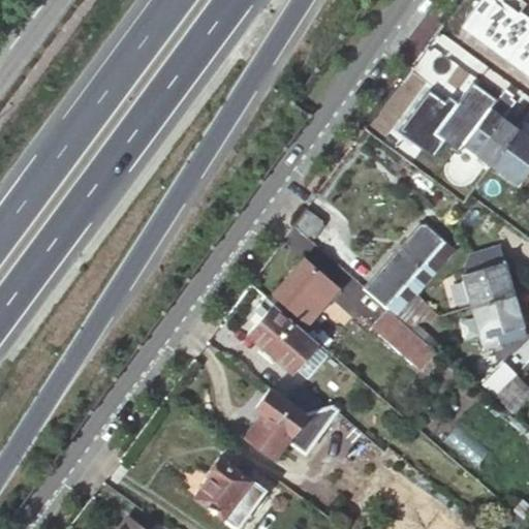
[(528,70),(528,35),(526,33),(505,59),(528,73),(528,70)]
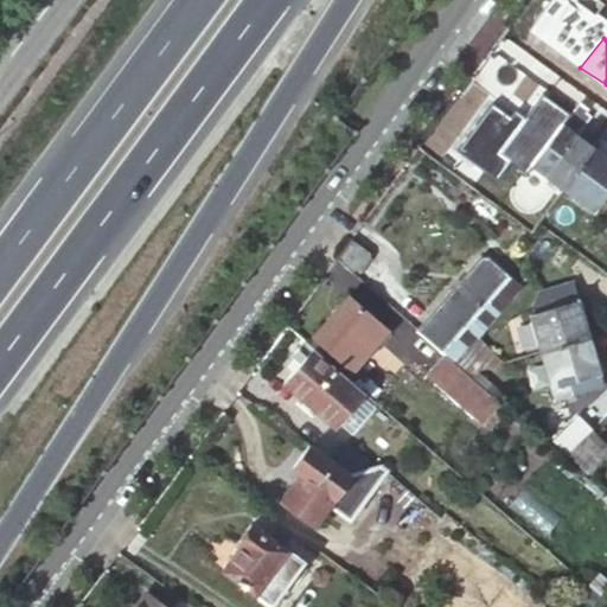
[(562,190),(593,147),(576,136),(561,126),(569,114),(541,94),(496,154),(525,176),(530,168),(562,190)]
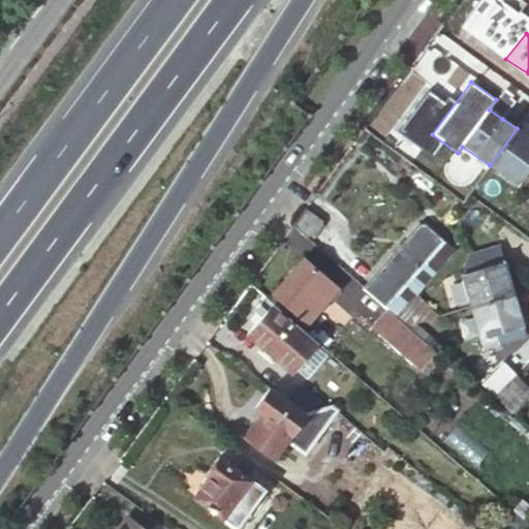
[(489,110),(502,119),(518,97),(514,94),(518,89),(508,82),(496,99),(489,110)]
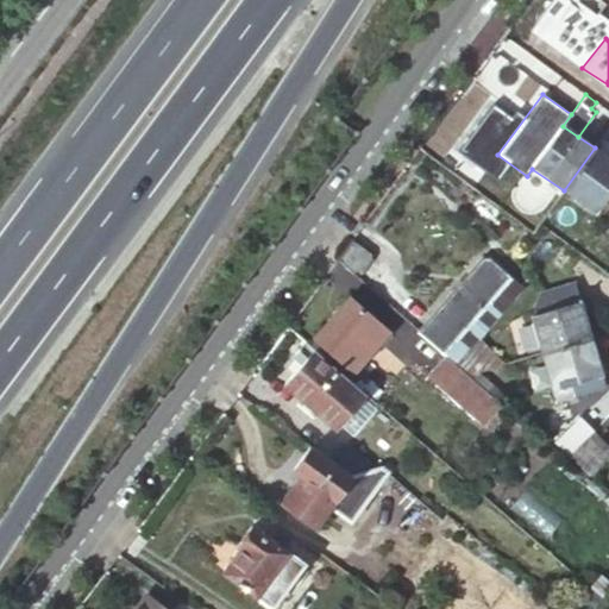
[(608,158),(595,148),(564,190),(595,214),(607,198),(608,199),(608,158)]
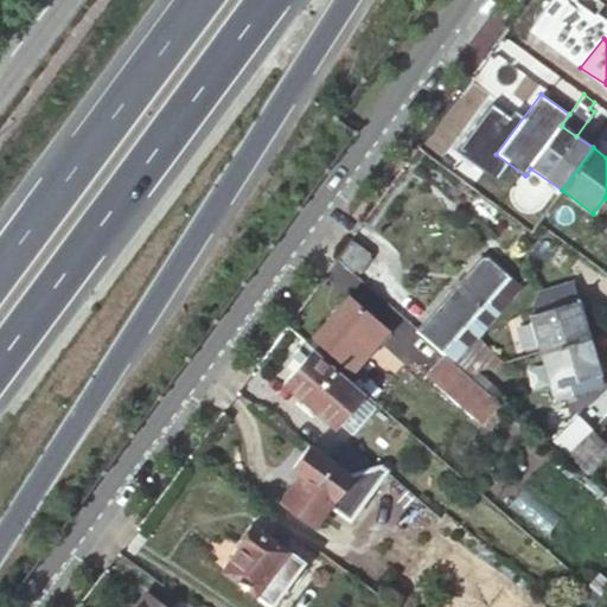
[(350,238),(334,260),(355,278),(374,256),(350,238)]
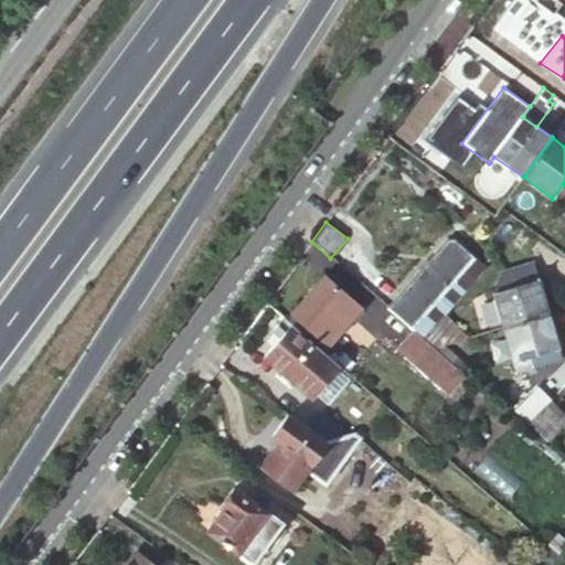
[(437,319),(483,266),(450,236),(388,309),(414,330),(422,337),(437,319)]
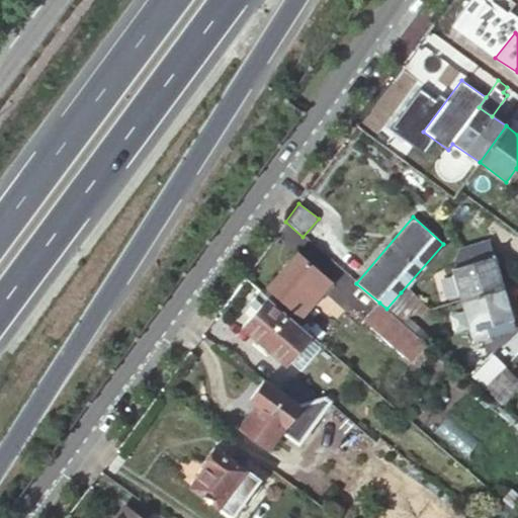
[(502,287),(503,287),(488,240),(458,250),(462,265),(450,268),(459,300),(502,287)]
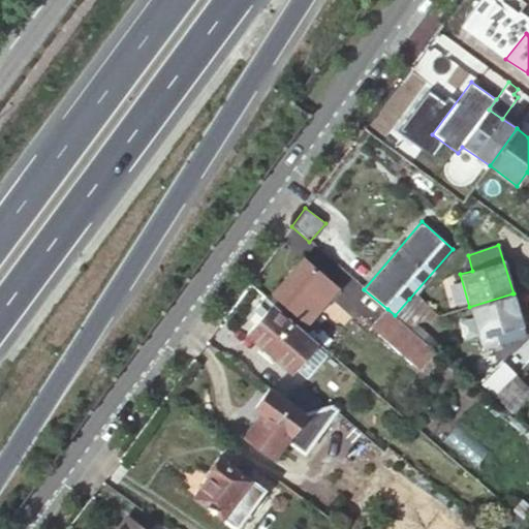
[(273,292),(306,321),(307,322),(337,288),(302,258),(273,292)]
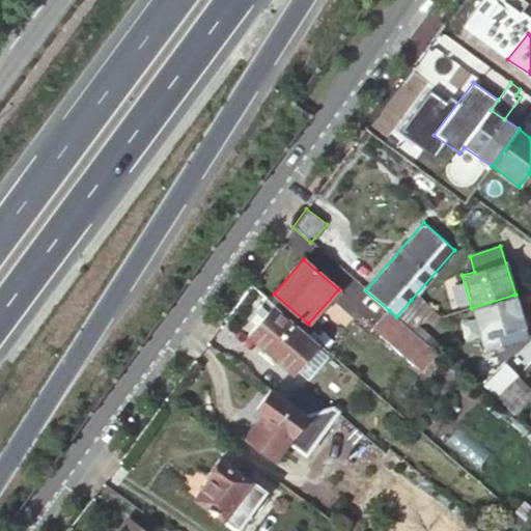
[(269,300),(301,329),(307,323),(274,294),(269,300)]
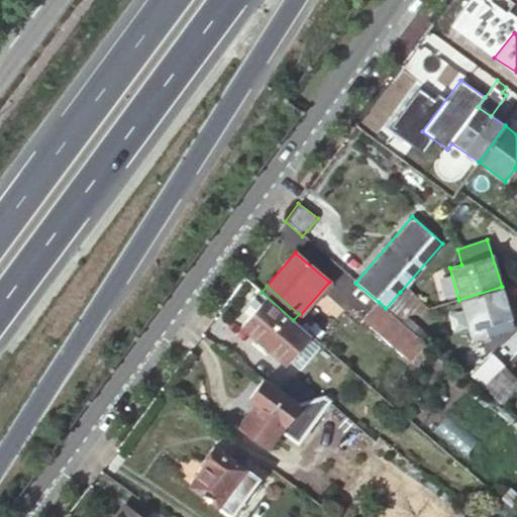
[(514,329),(502,287),(501,287),(458,300),(472,341),(514,329)]
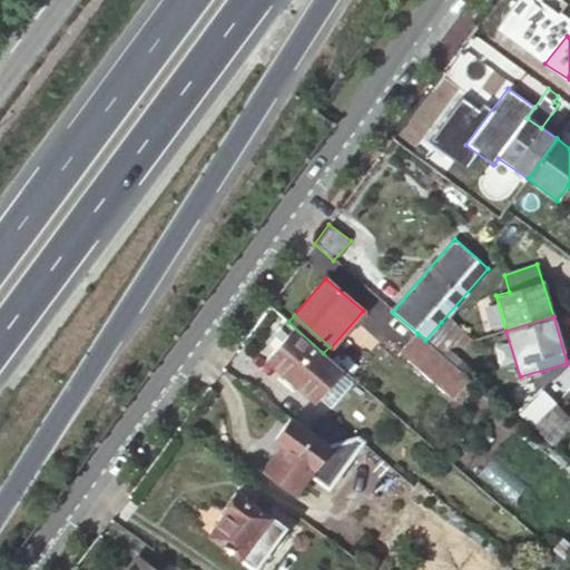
[(288,322),(285,320),(273,334),(281,341),(265,360),(313,400),(341,367),(323,353),(288,322)]
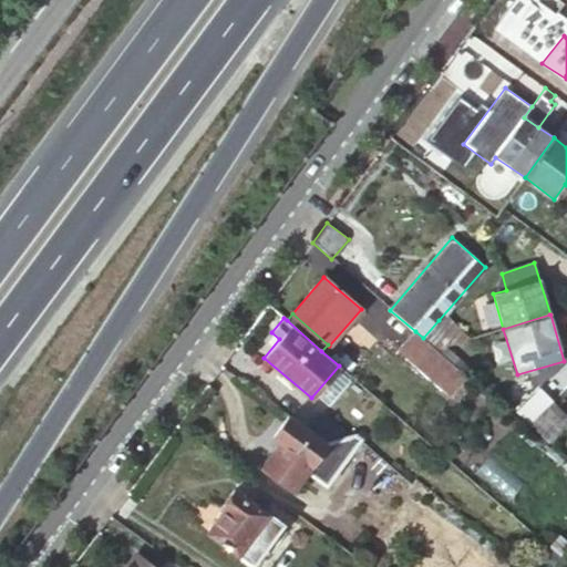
[(455,344),(439,320),(423,338),(436,350),(455,344)]
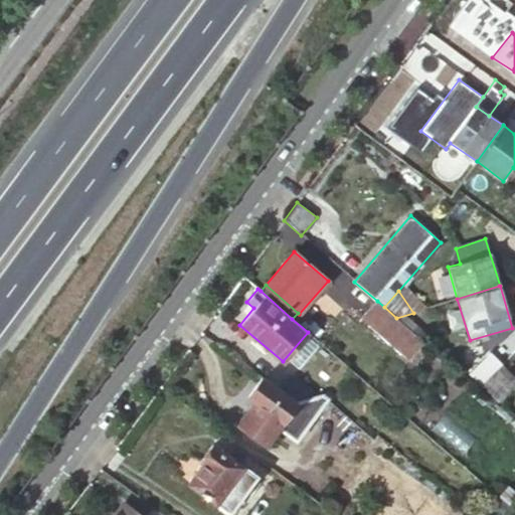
[(411,357),(424,342),(396,318),(384,307),(377,301),(364,316),(411,357)]
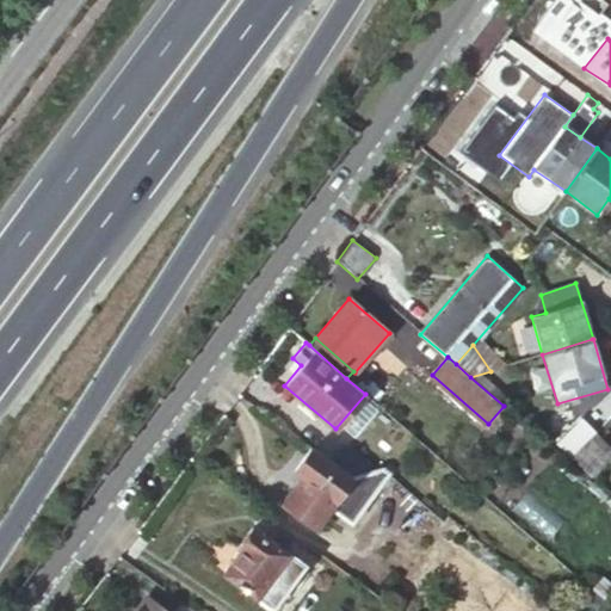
[(571,457),(596,433),(580,418),(555,442),(571,457)]
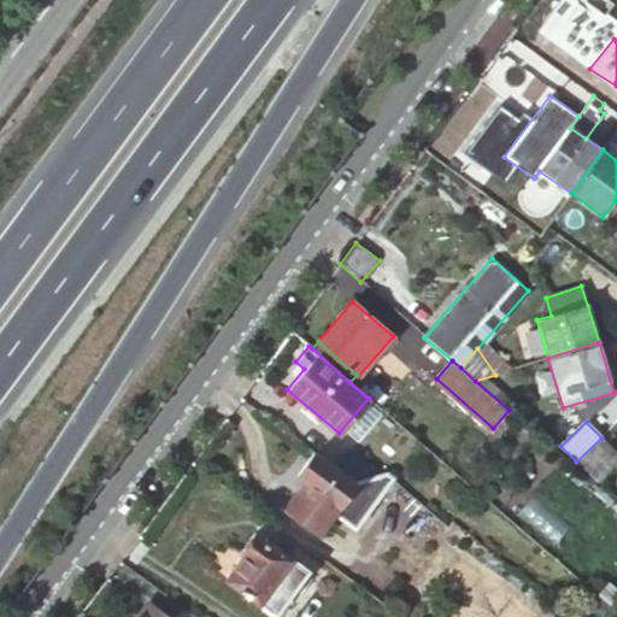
[(616,460),(616,452),(601,438),(576,462),(598,482),(616,460)]
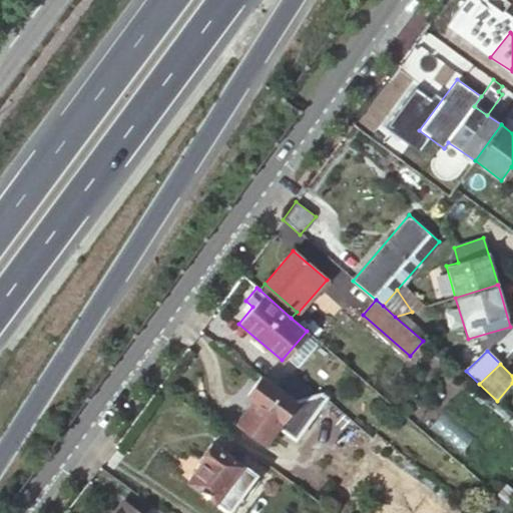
[(288,373),(274,385),(294,400),(316,394),(288,373)]
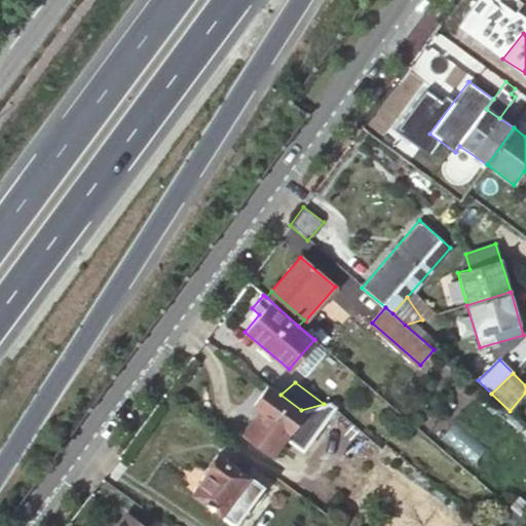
[(280,395),(267,385),(252,405),(259,409),(242,433),(270,454),(284,438),(302,451),(336,405),(333,402),(324,404),(301,410),(280,395)]
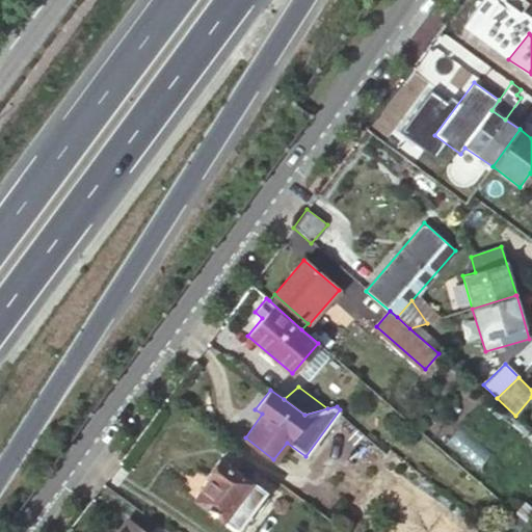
[(194,500),(236,531),(265,491),(219,458),(206,477),(209,479),(194,500)]
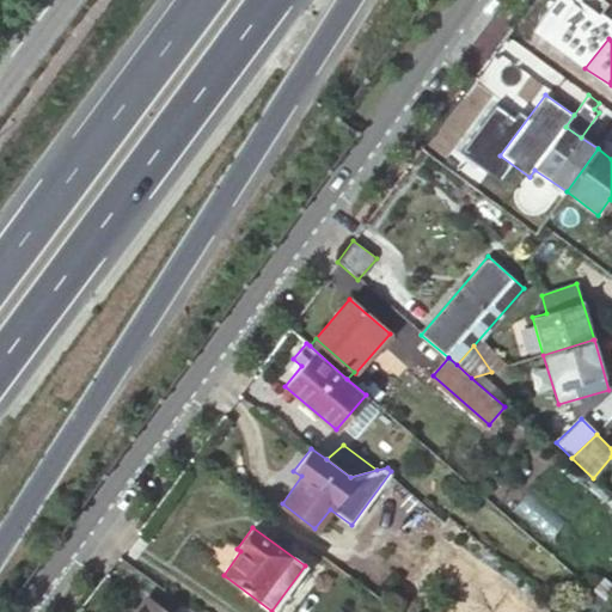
[(611,595),(611,569),(610,568),(591,588),(594,591),(604,599),(607,603),(611,595)]
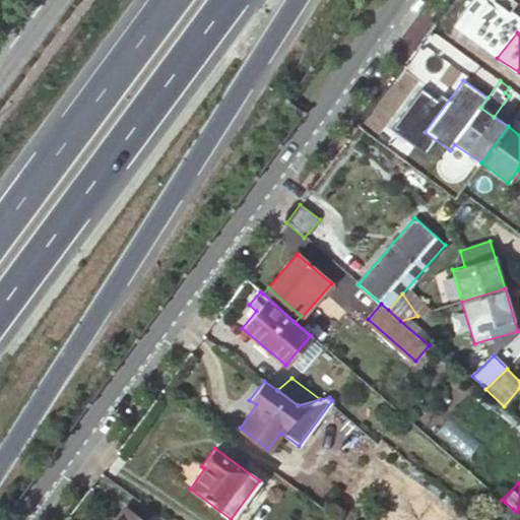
[(503,519),(513,509),(505,502),(494,514),(499,519),(497,519),(503,519)]
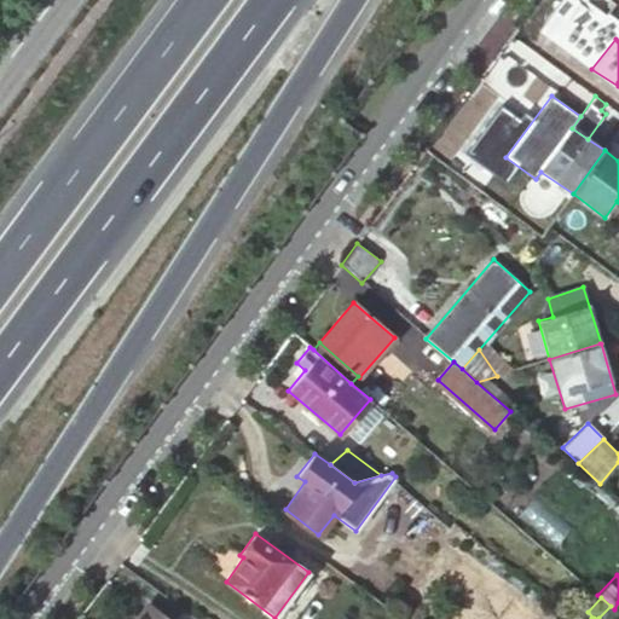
[(169,618),(148,603),(137,618),(169,618)]
